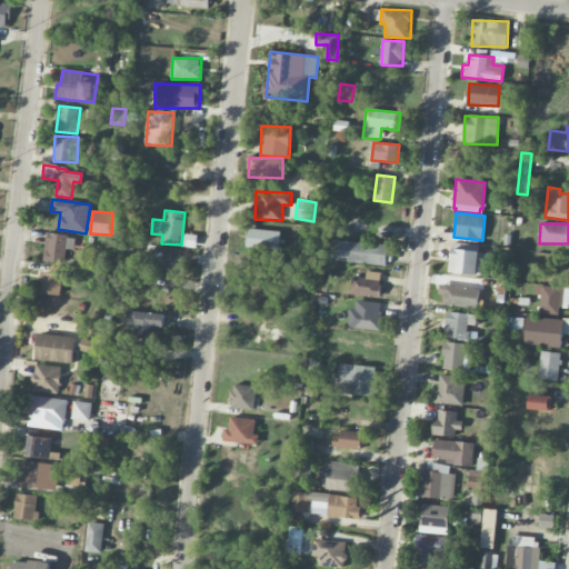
[(280,231),(248,229),(247,248),(279,250),(280,231)]
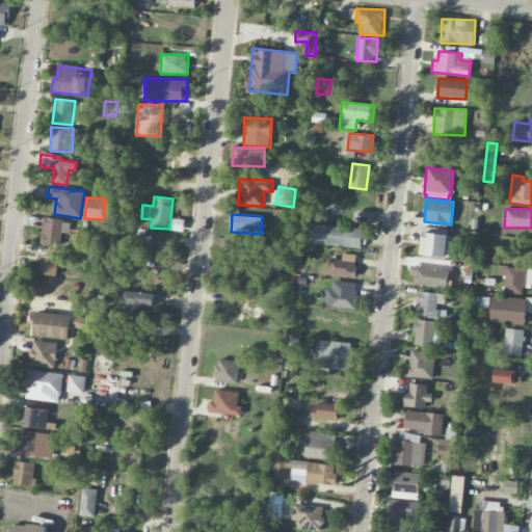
[(61,233),(70,234),(70,220),(43,219),(42,244),(60,246),(61,233)]
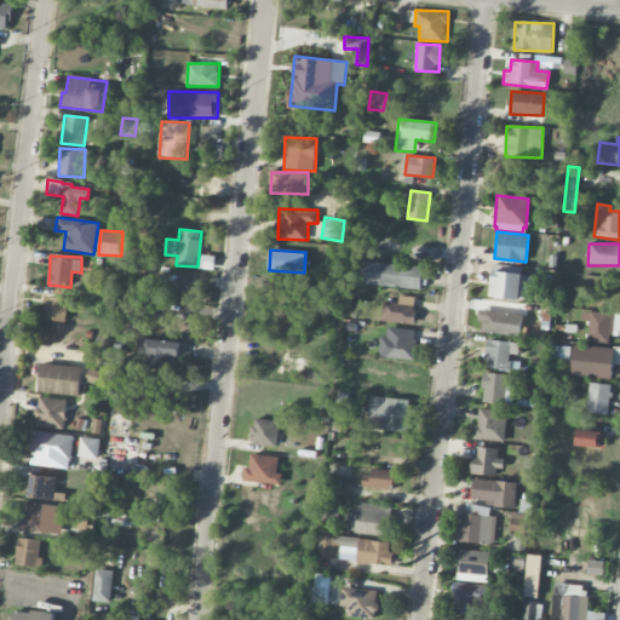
[(425,288),(426,267),(366,263),(365,285),(425,288)]
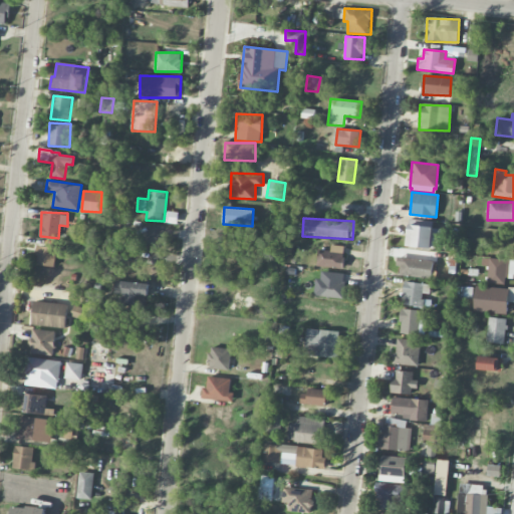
[(407,247),(440,248),(440,229),(433,229),(434,221),(409,220),(407,247)]
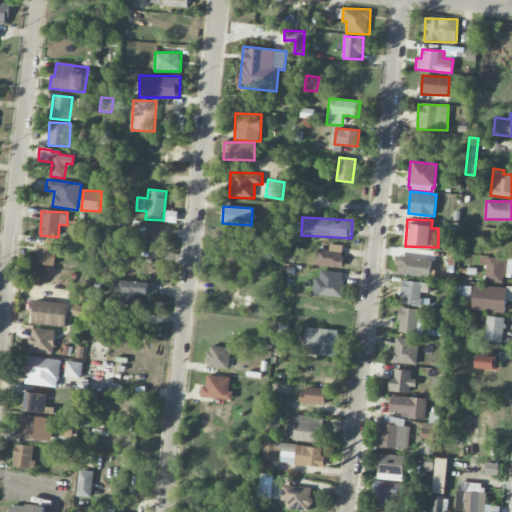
[(503,245),(502,235),(493,236),(493,245),(503,245)]
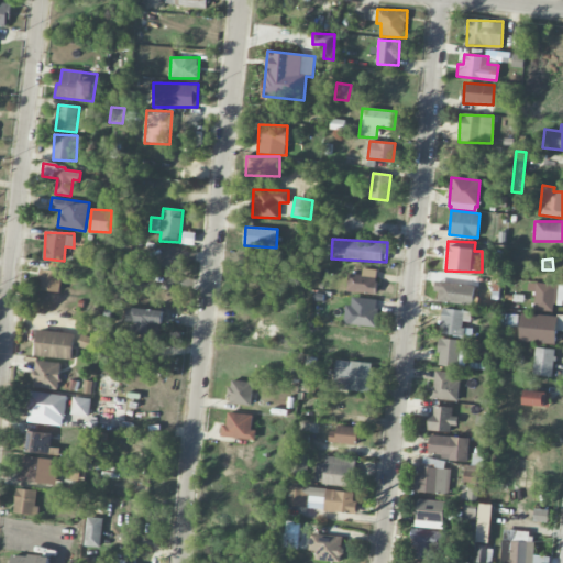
[(40,290),(59,293),(62,271),(42,268),(40,290)]
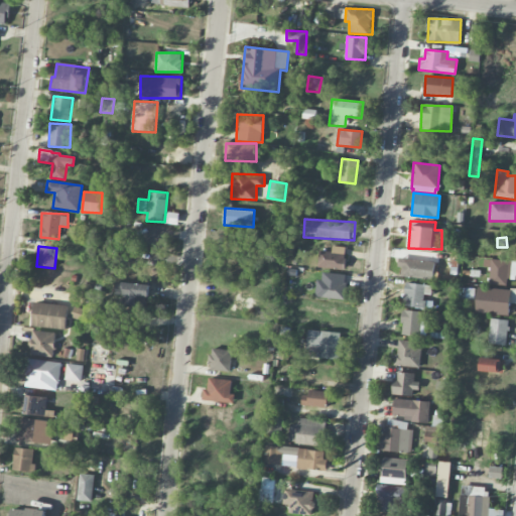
[(318,251),(317,268),(345,269),(346,247),(332,246),(332,251),(318,251)]
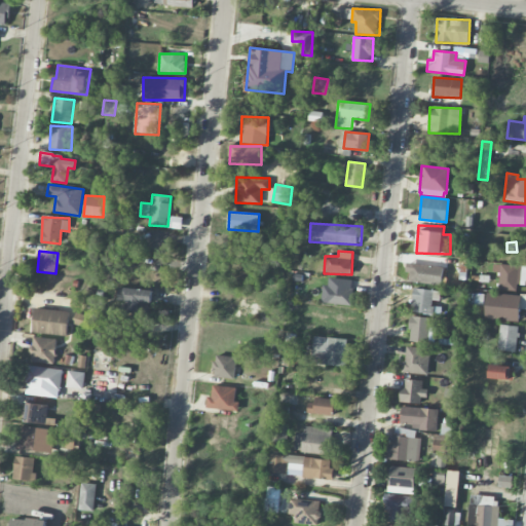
[(441,286),(444,268),(407,263),(406,272),(410,273),(409,280),(441,286)]
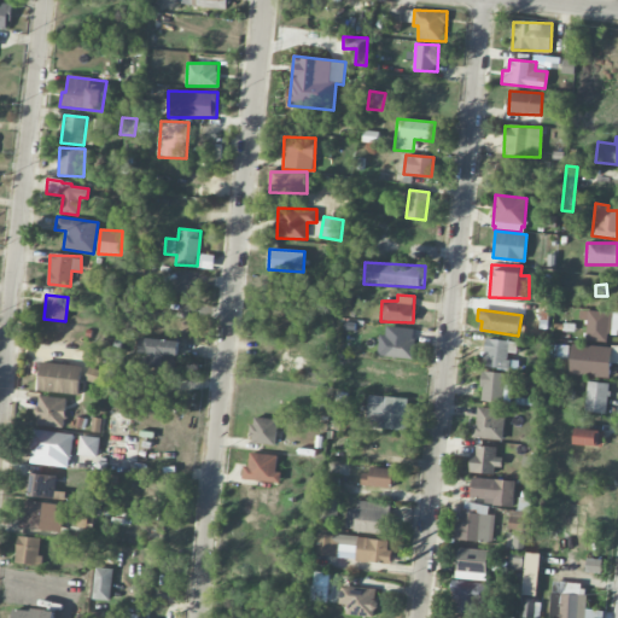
[(617,312),(579,312),(579,320),(587,320),(586,342),(607,342),(607,332),(617,332),(617,312)]
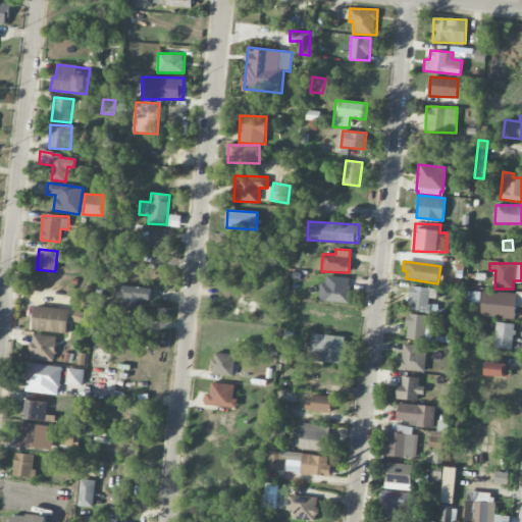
[(320,282),(318,301),(349,304),(352,277),(326,275),(325,283),(320,282)]
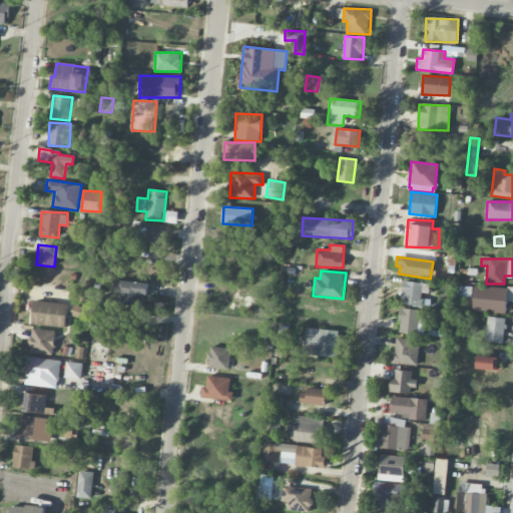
[(148,284),(117,280),(115,293),(122,294),(120,304),(145,307),(148,284)]
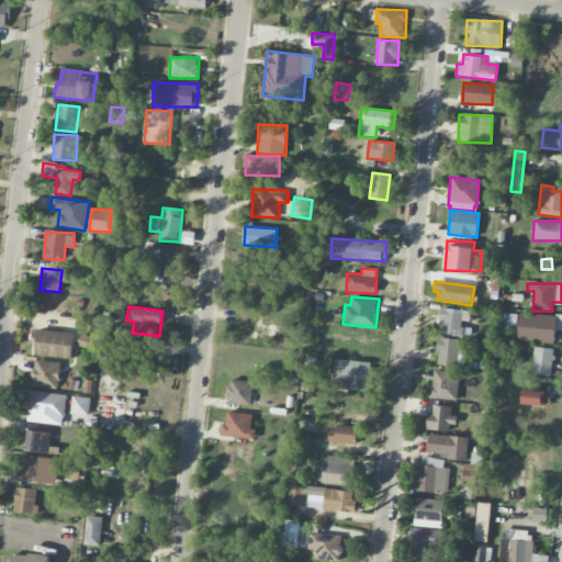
[(440,334),(462,335),(463,310),(441,308),(440,334)]
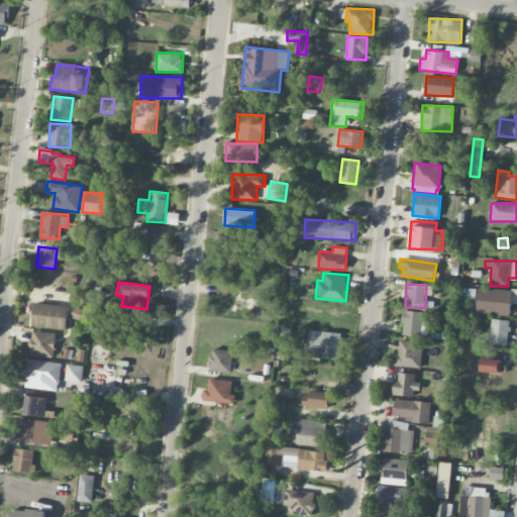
[(510,315),(510,303),(516,303),(516,290),(479,289),(478,314),(510,315)]
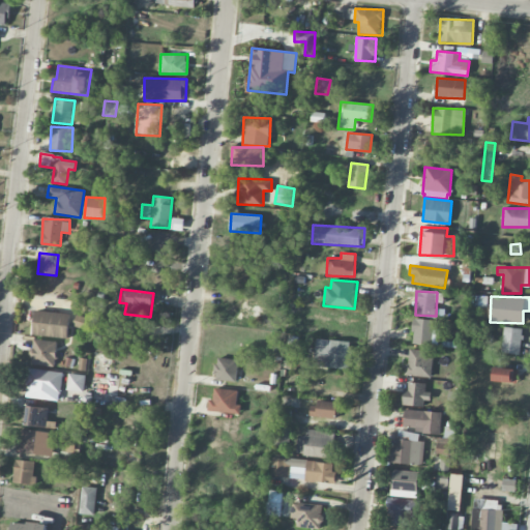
[(70,314),(35,311),(32,335),(67,340),(70,314)]
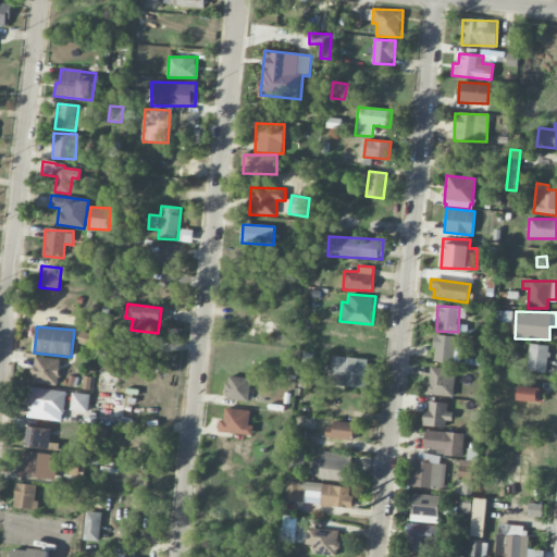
[(460,362),(461,336),(434,335),(433,362),(460,362)]
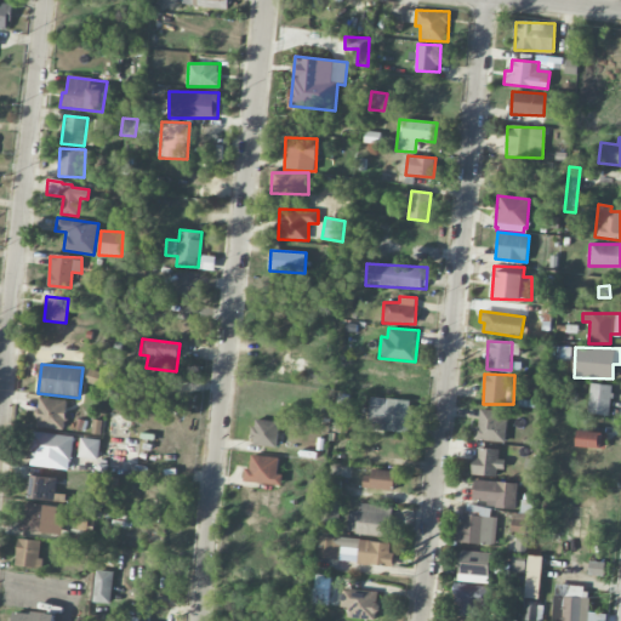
[(610,415),(610,385),(590,385),(588,414),(610,415)]
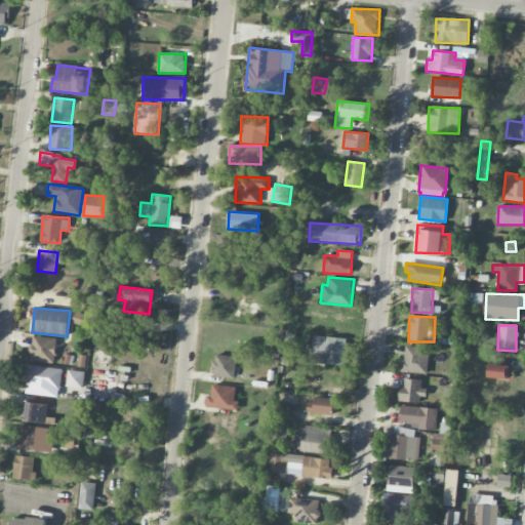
[(30,360),(53,364),(57,339),(33,335),(30,360)]
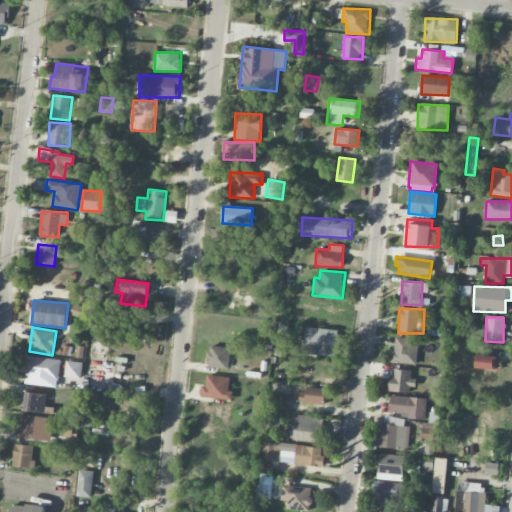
[(337,357),(339,330),(306,327),(303,353),(337,357)]
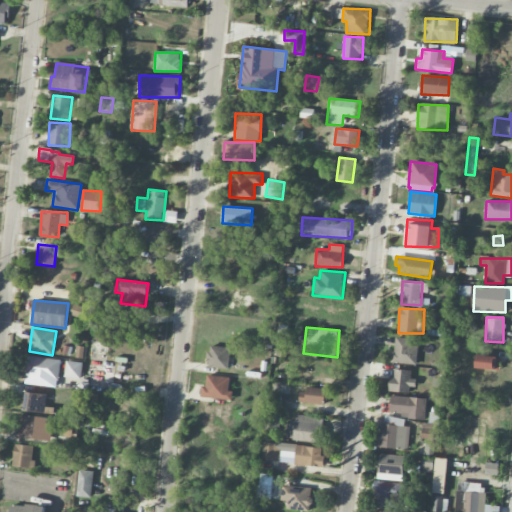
[(412,346),(412,338),(394,338),(393,364),(417,364),(417,346),(412,346)]
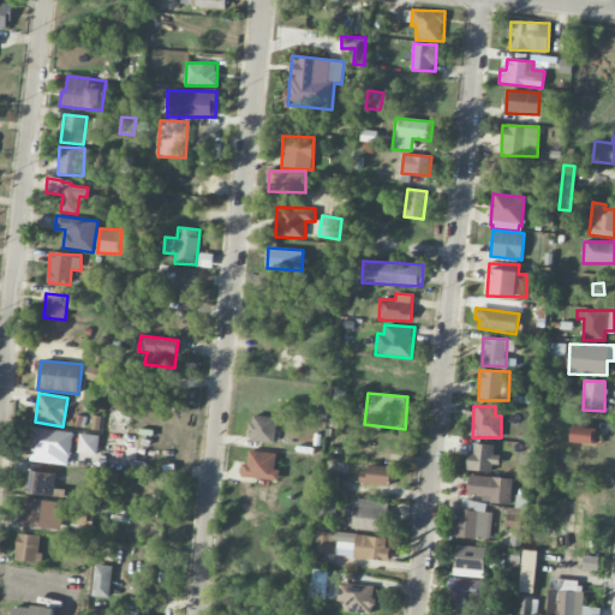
[(250,441),(275,442),(275,417),(250,416),(250,441)]
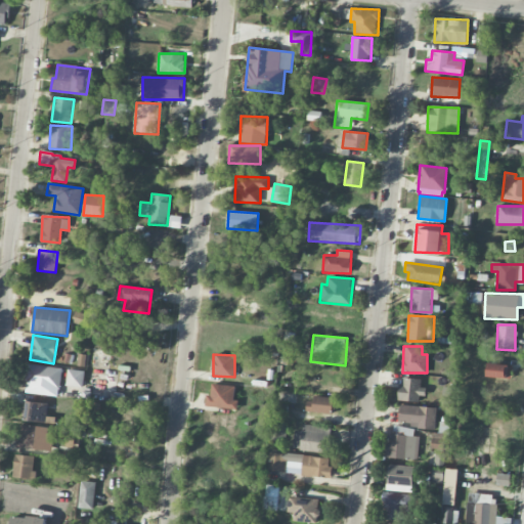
[(511,379),(512,364),(487,363),(486,378),(511,379)]
